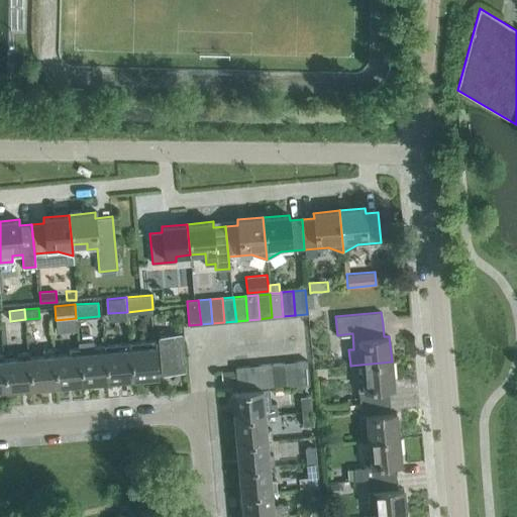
[(154,336),(156,340),(143,341),(144,346),(130,347),(132,378),(159,376),(159,374),(186,371),(182,333),(154,336)]
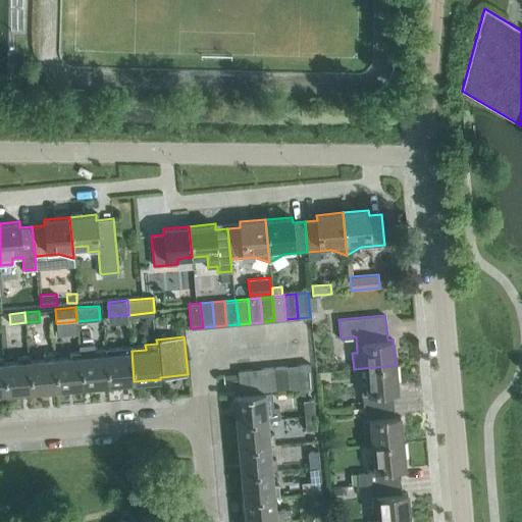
[(105,354),(106,354),(105,348),(94,349),(94,344),(80,346),(80,351),(81,356),(80,356),(83,386),(108,384),(105,354)]
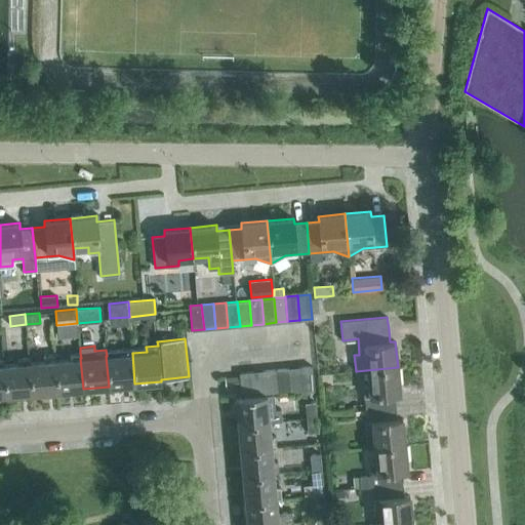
[(132,353),(131,348),(120,349),(121,354),(107,356),(106,356),(109,387),(134,384),(132,353)]
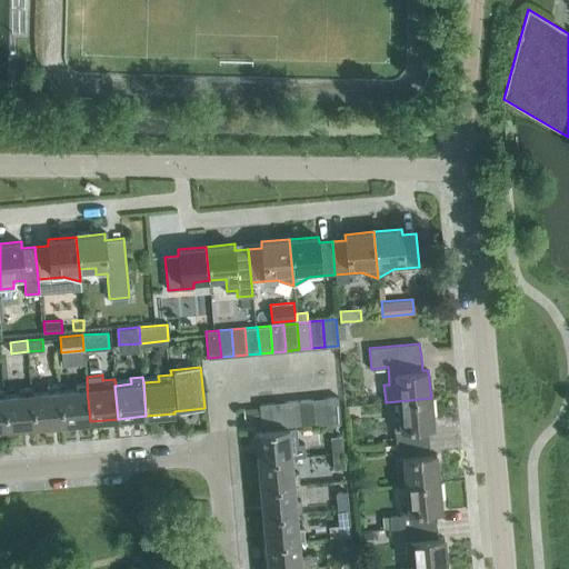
[(87,388),(88,388),(87,382),(75,383),(75,389),(60,390),(59,390),(62,423),(90,421),(87,388)]
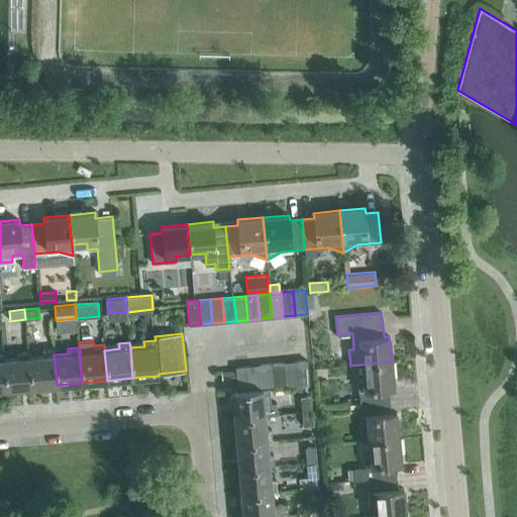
[(54,354),(55,354),(54,349),(42,350),(42,355),(29,356),(28,356),(31,388),(57,385),(54,354)]
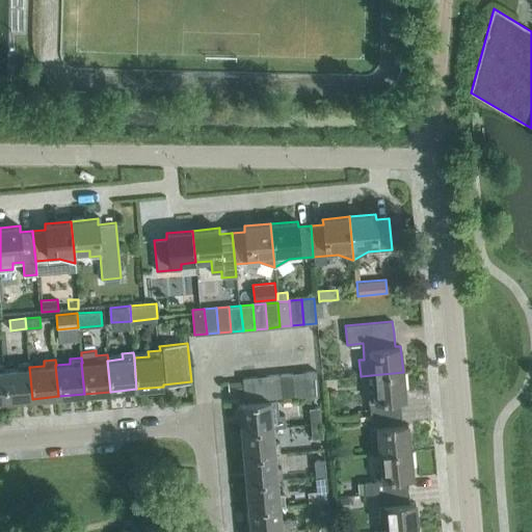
[(29,367),(30,367),(29,362),(18,363),(18,368),(3,370),(6,401),(32,399),(29,367)]
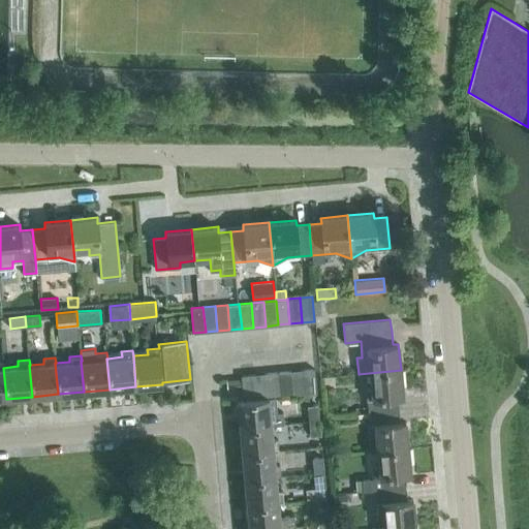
[(316,393),(314,369),(302,370),(304,395),(316,393)]
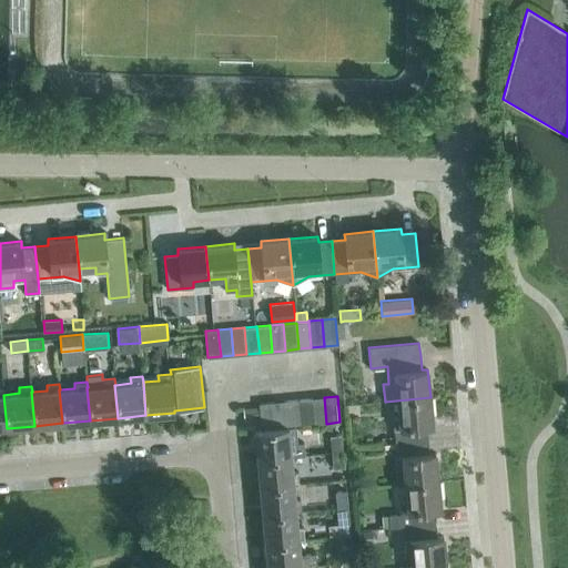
[(326,424),(324,397),(312,398),(314,425),(326,424)]
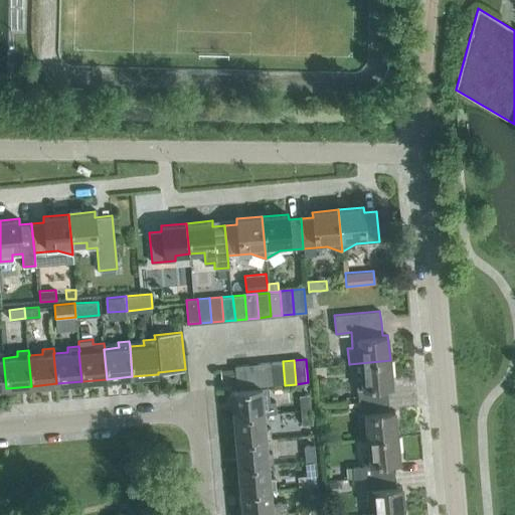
[(392,386),(390,360),(359,363),(361,378),(355,378),(357,396),(346,397),(346,402),(388,398),(387,387),(392,386)]
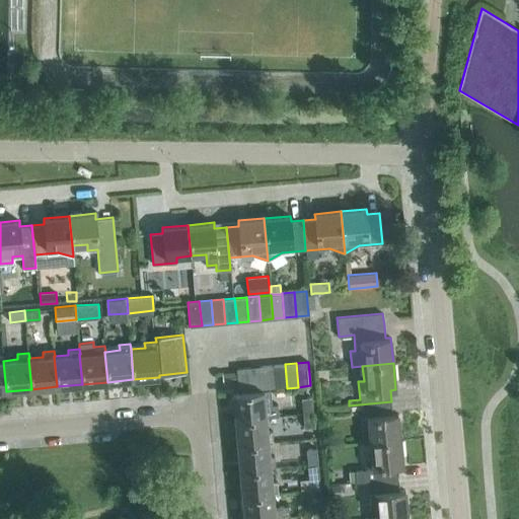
[(287,388),(285,364),(273,365),(275,389),(287,388)]
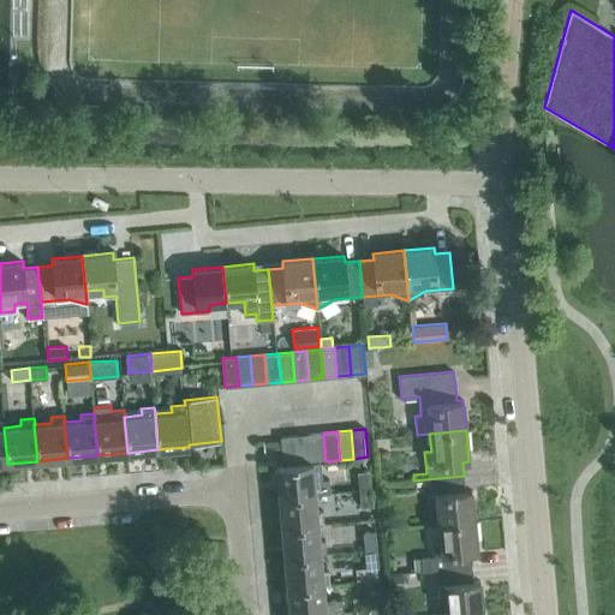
[(326,461),(323,433),(309,434),(311,463),(312,463),(326,461)]
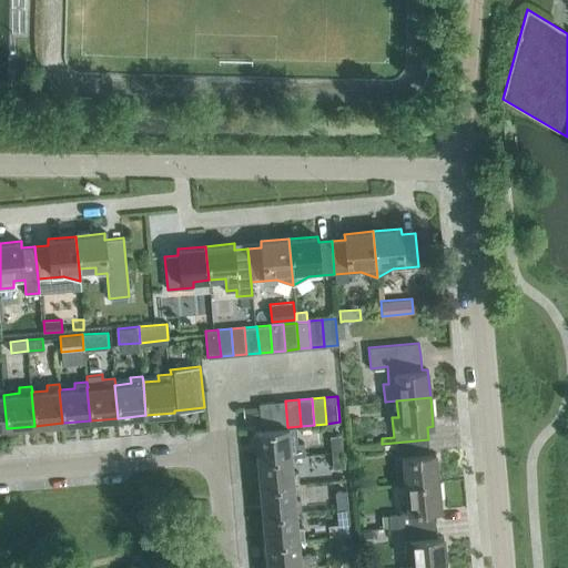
[(287,427),(285,401),(273,402),(275,428),(287,427)]
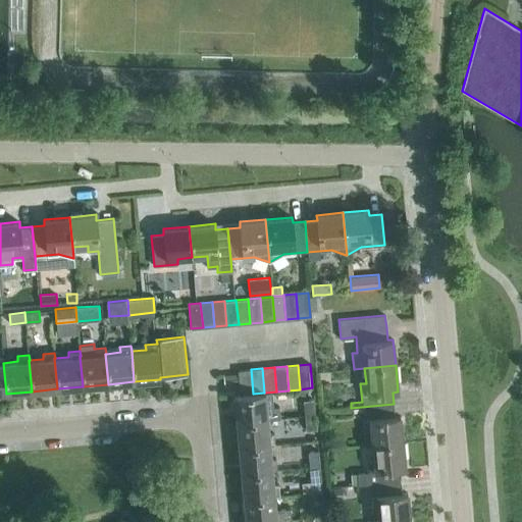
[(253,394),(251,369),(238,370),(240,395),(253,394)]
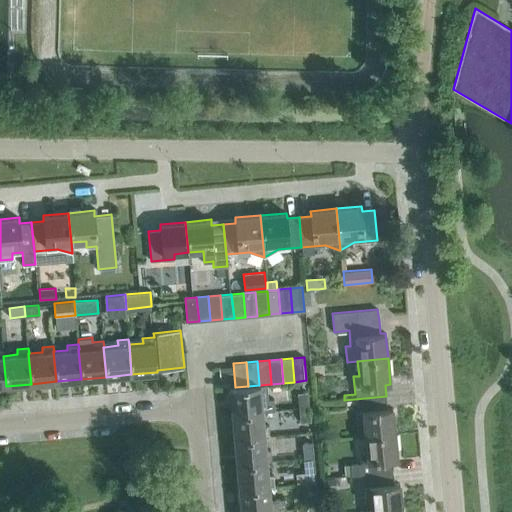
[(248,386),(235,387),(230,387),(232,413),(268,410),(267,399),(261,400),(260,385),(259,385),(248,386)]
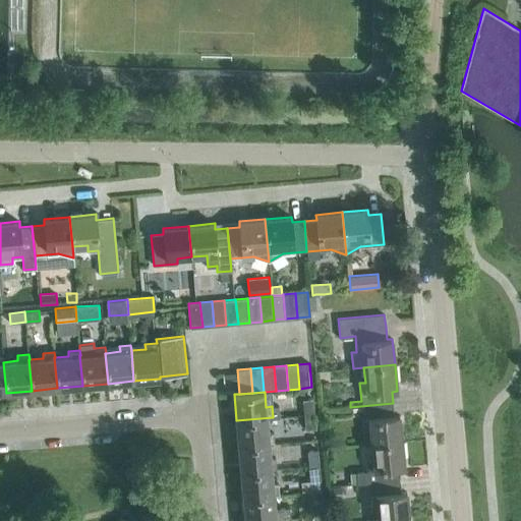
[(313,413),(312,399),(302,399),(304,414),(313,413)]
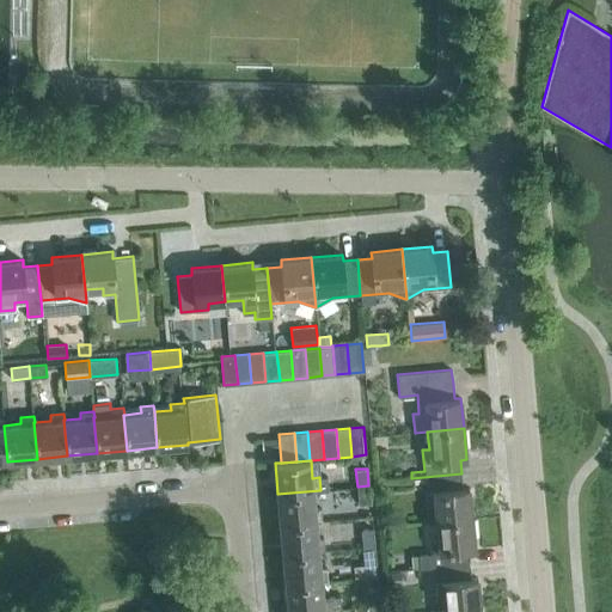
[(463,488),(461,473),(411,478),(411,484),(426,483),(428,506),(434,505),(435,521),(472,519),(469,488),(463,488)]
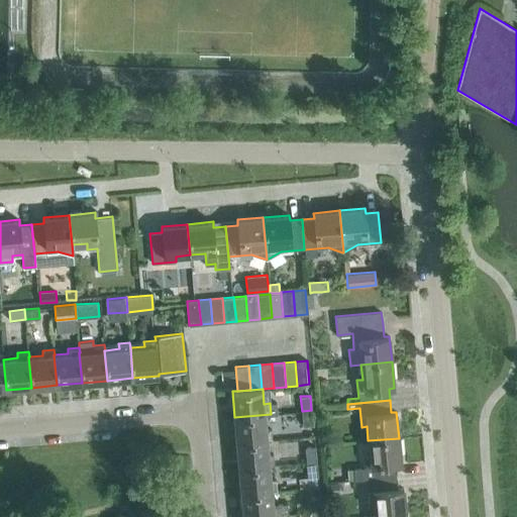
[(312,425),(311,410),(302,411),(303,425),(312,425)]
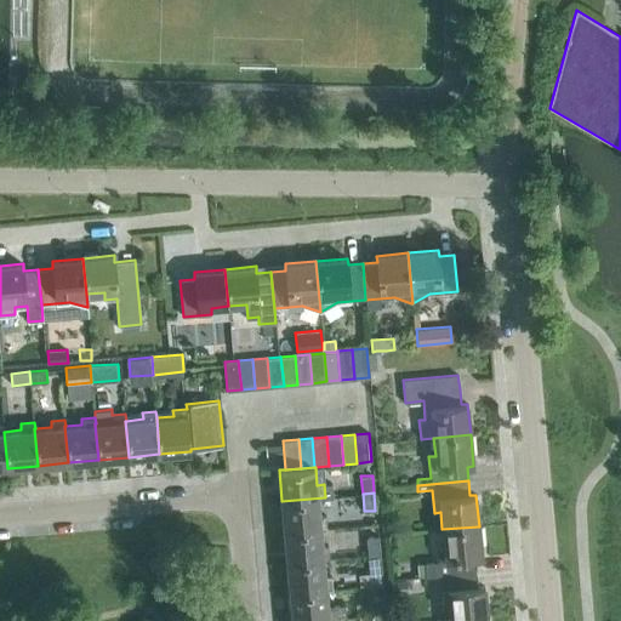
[(325,497),(281,501),(284,531),(328,528),(326,514),(319,516),(318,499),(325,497)]
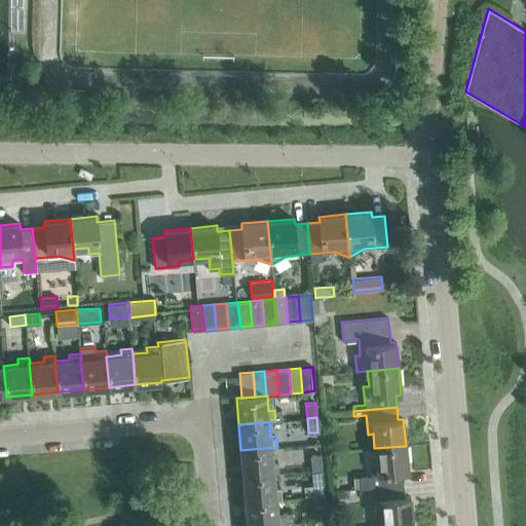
[(408,472),(406,446),(374,448),(376,463),(370,463),(371,476),(360,477),(361,488),(373,487),(404,485),(403,473),(408,472)]
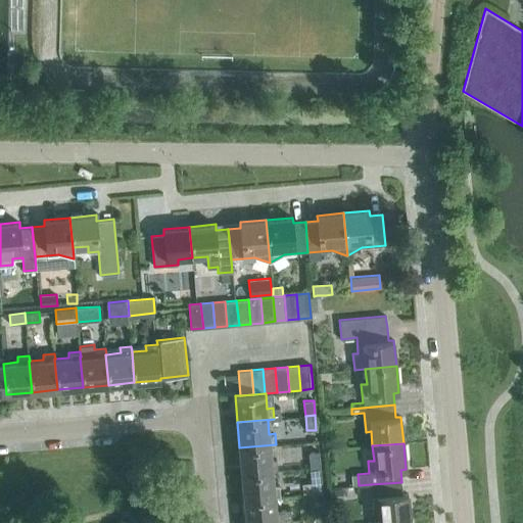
[(276,445),(276,444),(239,447),(241,473),(278,470),(277,459),(272,460),(270,445),(276,445)]
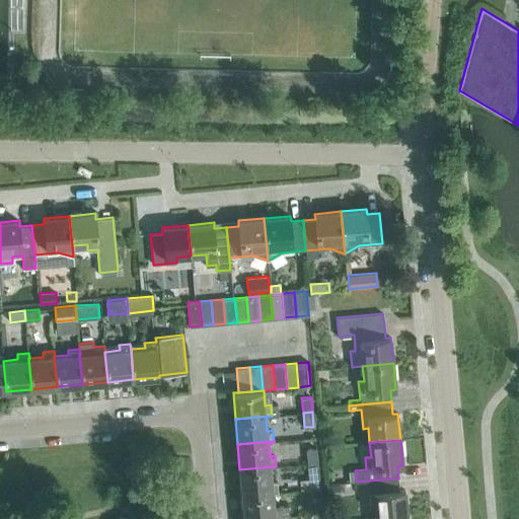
[(317,462),(316,448),(306,449),(308,463),(317,462)]
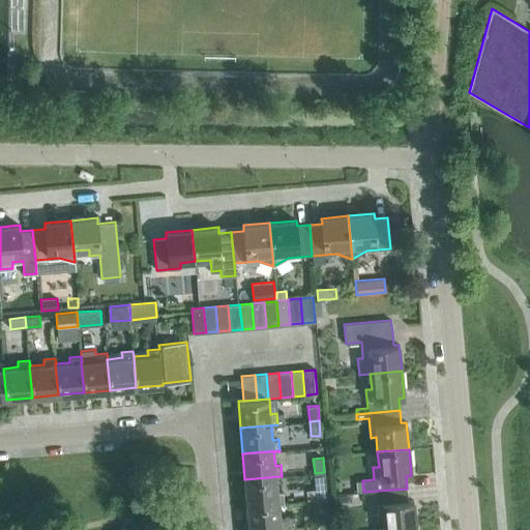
[(325,488),(324,472),(315,473),(316,489),(325,488)]
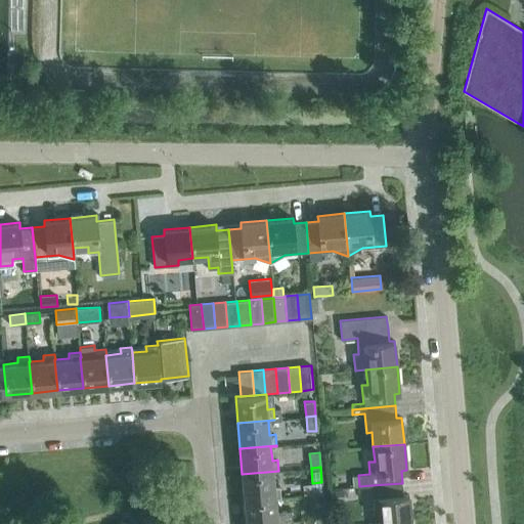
[(278,472),(278,471),(242,474),(245,499),(280,496),(279,486),(274,486),(273,472),(278,472)]
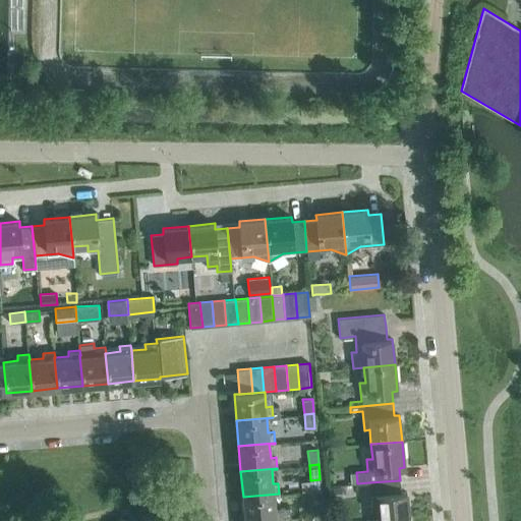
[(409,518),(406,491),(401,493),(400,480),(369,482),(371,507),(377,506),(378,520),(409,518)]
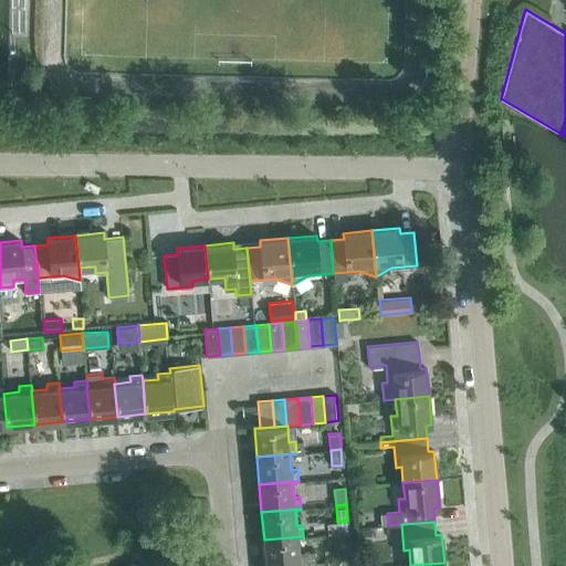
[(371,538),(370,527),(359,528),(360,540),(371,538)]
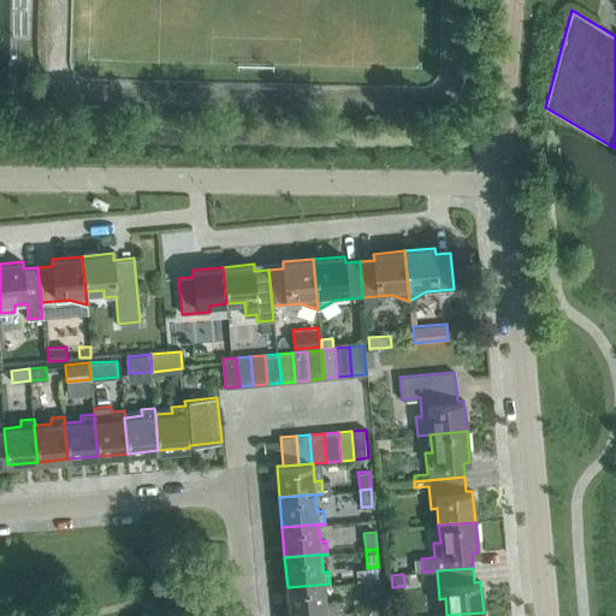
[(330,585),(330,584),(288,587),(289,615),(309,615),(337,614),(343,614),(342,600),(325,602),(324,585),(330,585)]
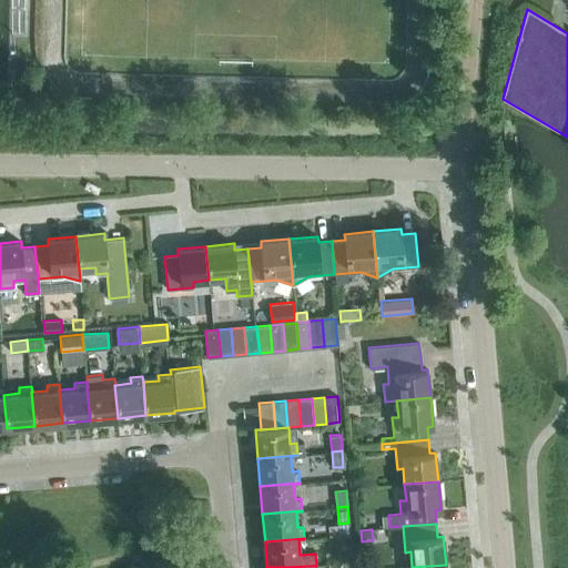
[(353,561),(351,546),(341,547),(342,563),(353,561)]
